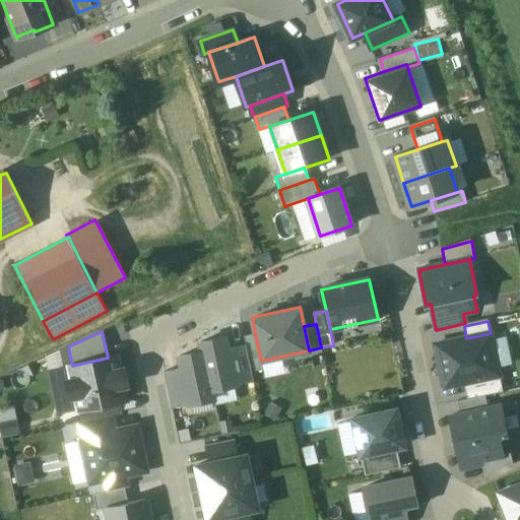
[(245,336),(247,344),(252,372),(263,370),(261,361),(255,333),(245,336)]
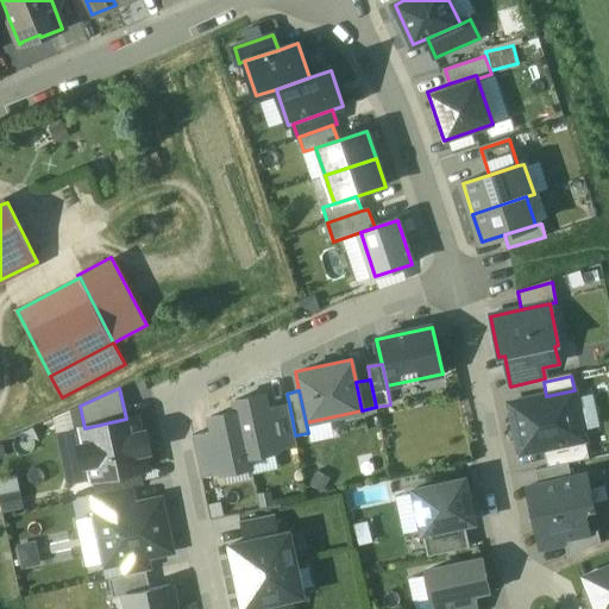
[(546,396),(510,405),(521,453),(544,449),(585,439),(575,390),(546,396)]
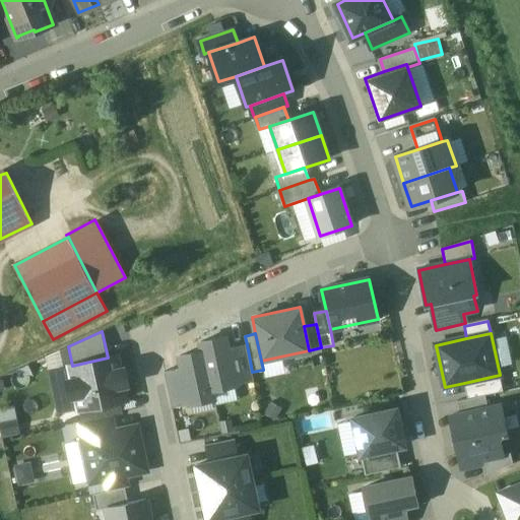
[(212,389),(236,385),(228,348),(225,336),(202,341),(204,350),(212,389)]
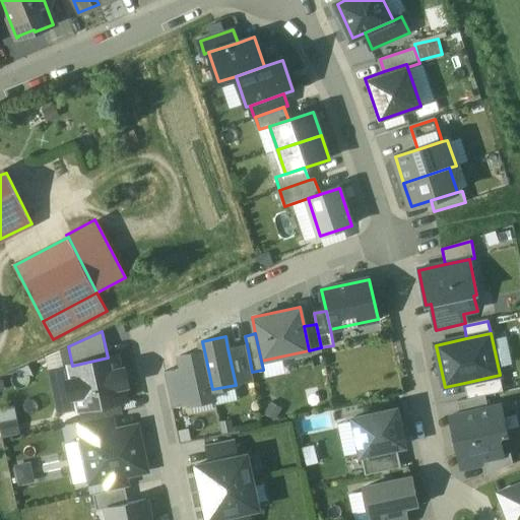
[(247,344),(228,348),(236,385),(254,381),(252,372),(247,344)]
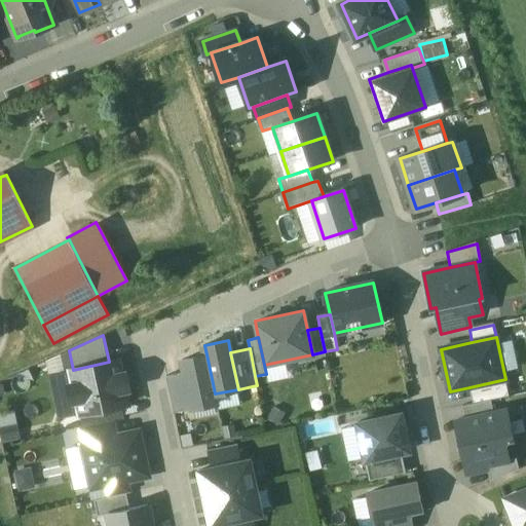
[(182,360),(185,373),(192,408),(216,403),(215,393),(207,354),(182,360)]
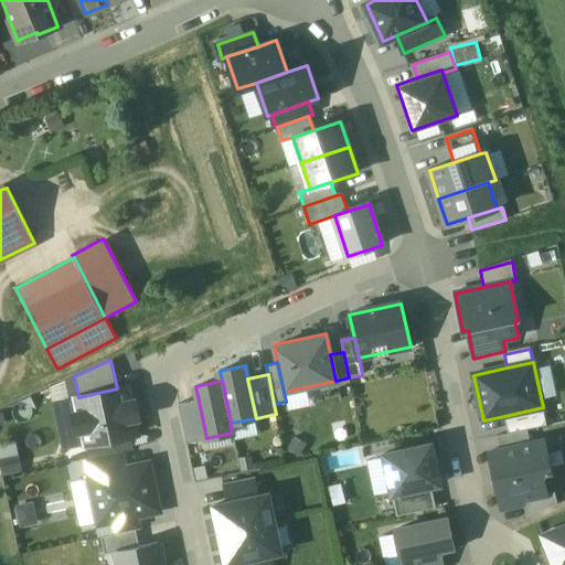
[(117,388),(70,400),(81,446),(104,440),(107,454),(123,450),(134,447),(130,435),(140,432),(130,385),(117,388)]
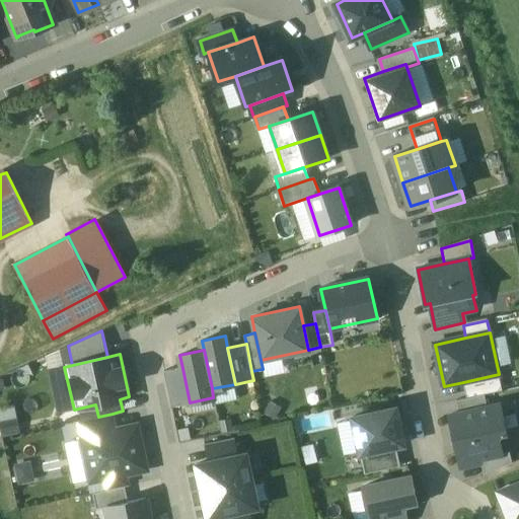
[(171,405),(190,402),(182,368),(164,372),(171,405)]
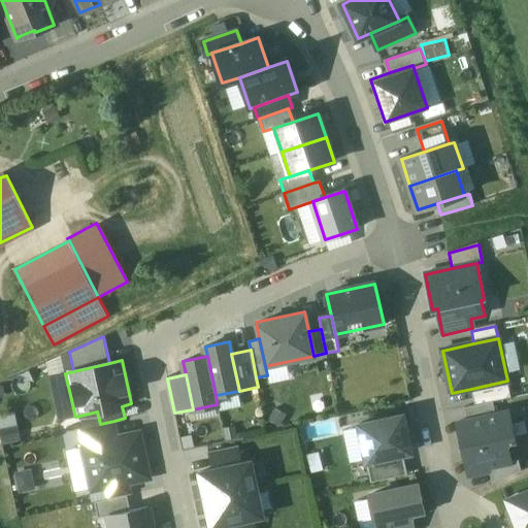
[(512,397),(507,381),(471,389),(474,405),(492,401),(512,397)]
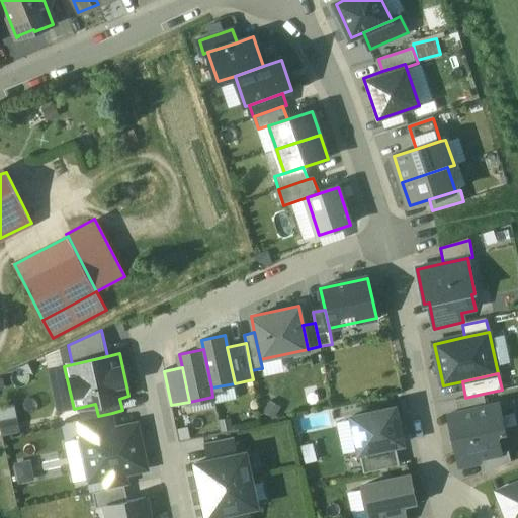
[(459,413),(486,407),(483,394),(465,398),(456,400),(459,413)]
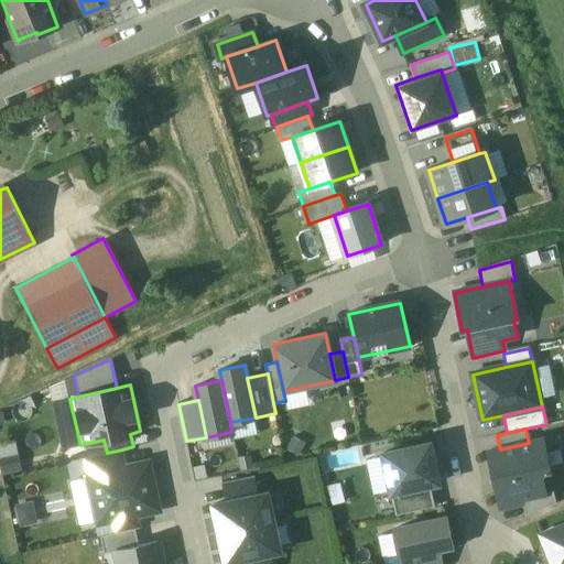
[(500,449),(488,452),(500,509),(518,505),(518,501),(523,500),(545,496),(540,473),(550,470),(543,440),(529,443),(500,449)]
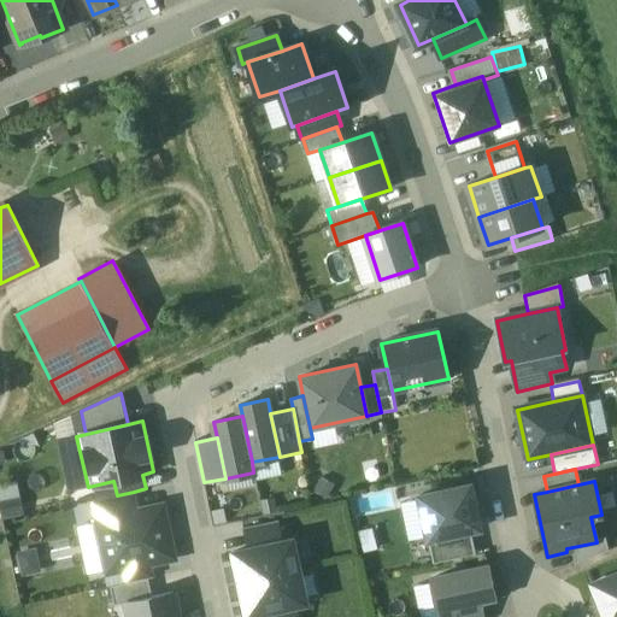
[(21,482),(0,483),(3,515),(23,513),(21,482)]
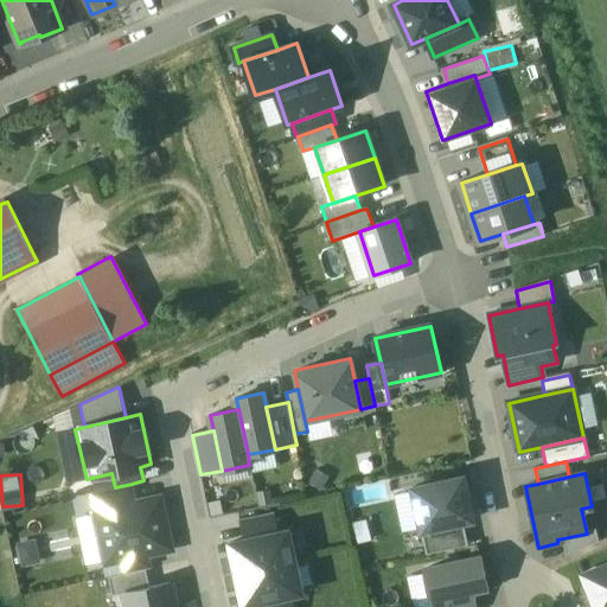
[(462,478),(411,489),(421,532),(464,523),(472,522),(462,478)]
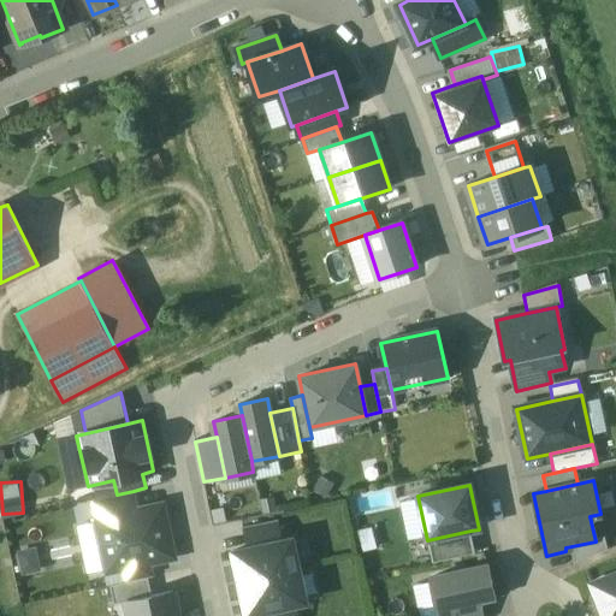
[(92,499),(95,520),(137,511),(134,491),(117,495),(92,499)]
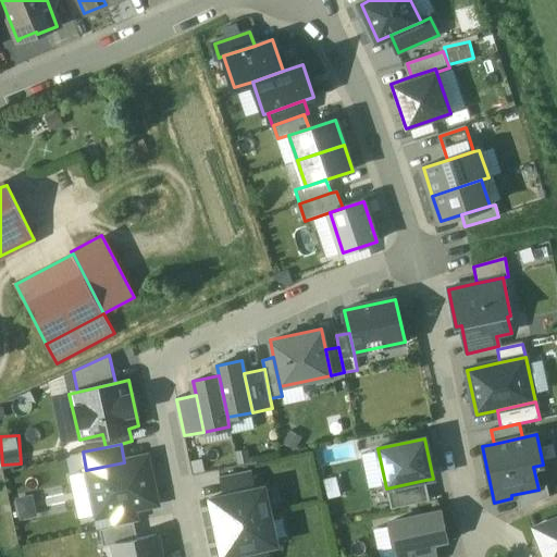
[(97,517),(110,515),(136,509),(157,505),(147,457),(124,462),(86,470),(97,517)]
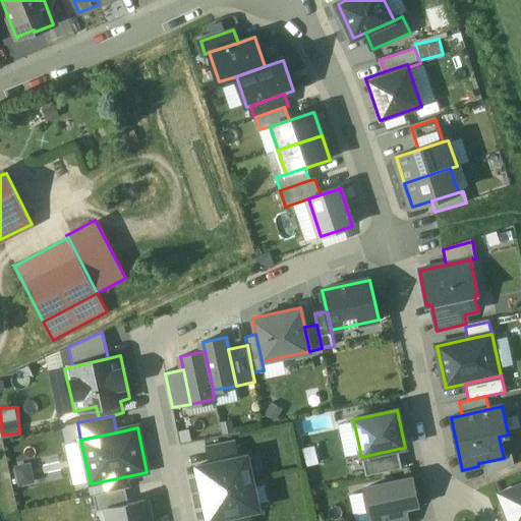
[(210,464),(238,458),(234,441),(206,447),(210,464)]
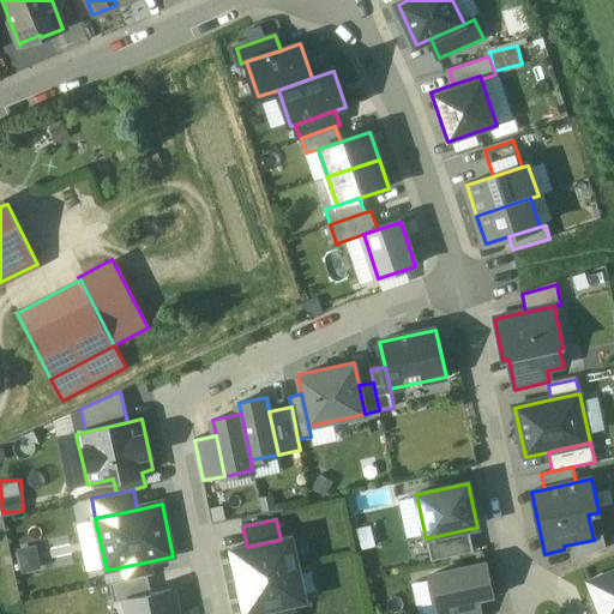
[(469,529),(426,539),(431,563),(474,553),(469,529)]
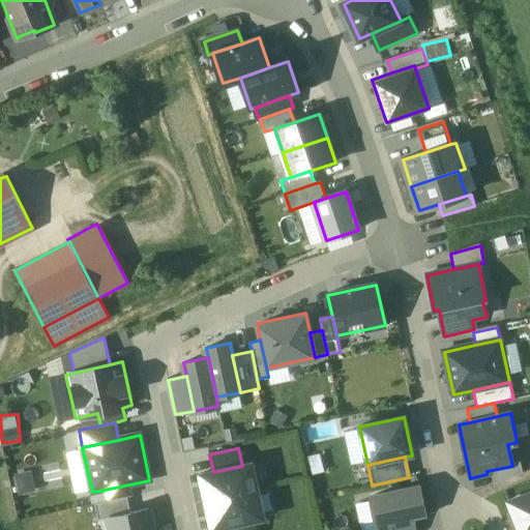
[(512,466),(492,470),(496,484),(523,473),(521,463),(512,466)]
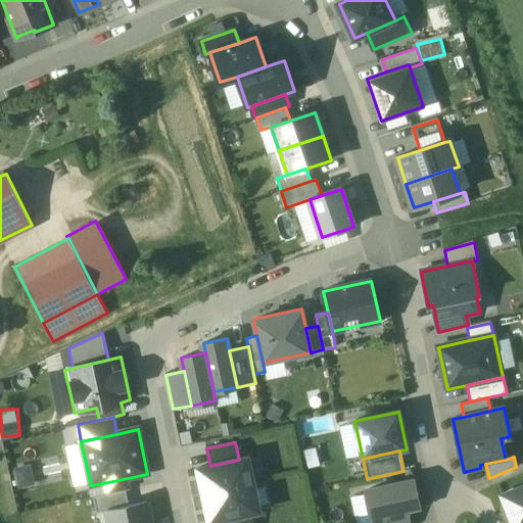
[(198,469),(204,495),(254,484),(248,458),(239,460),(210,466),(198,469)]
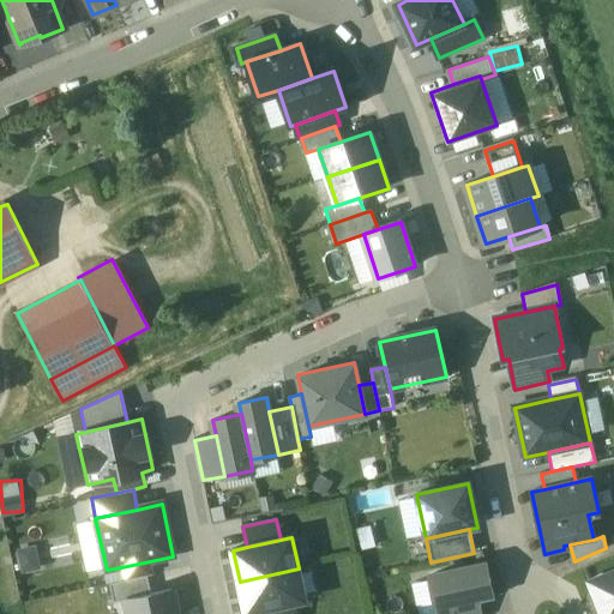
[(154,575),(150,561),(121,567),(125,581),(148,576),(154,575)]
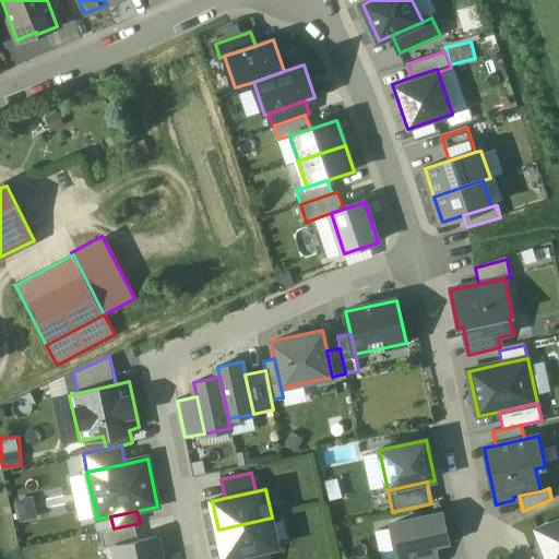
[(443,513),(391,524),(397,554),(436,545),(450,543),(443,513)]
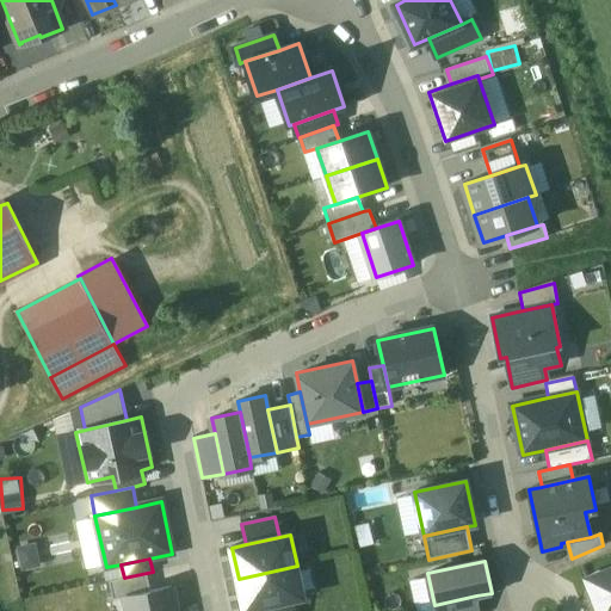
[(239,579),(246,610),(258,608),(294,598),(304,597),(297,566),(239,579)]
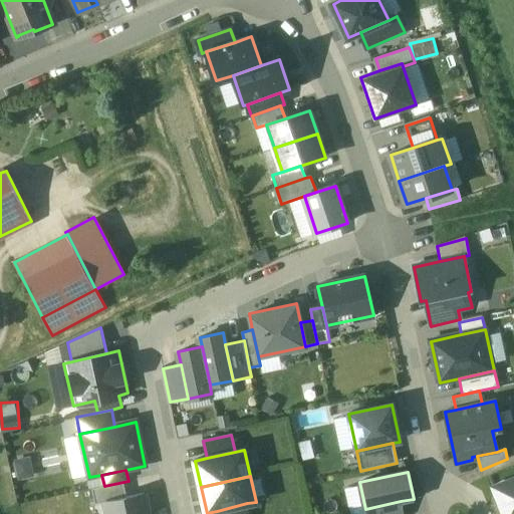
[(513,513),(513,479),(493,488),(503,513),(513,513)]
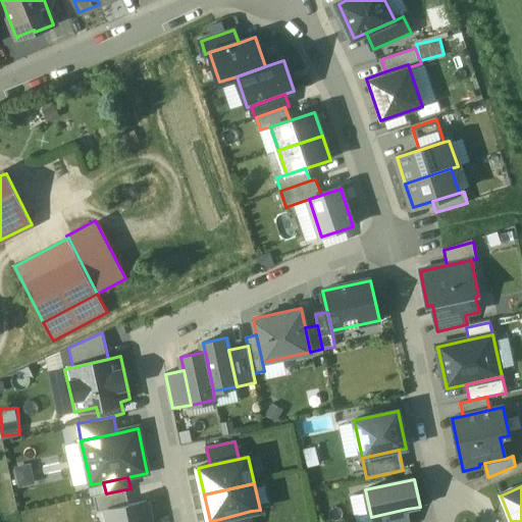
[(107,510),(128,505),(125,489),(106,493),(93,497),(97,512),(107,510)]
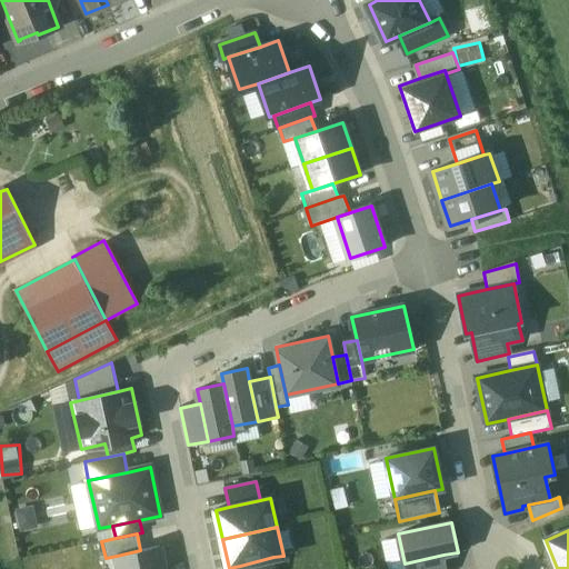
[(140,550),(117,556),(119,568),(165,568),(160,546),(140,550)]
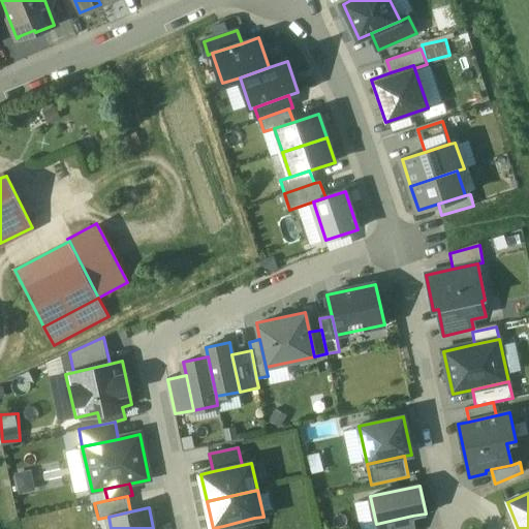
[(414,528),(412,516),(376,524),(376,528),(414,528)]
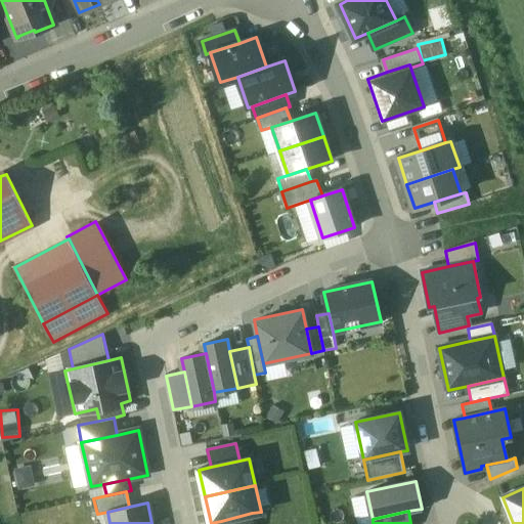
[(254,523),(252,513),(221,521),(221,523),(254,523)]
